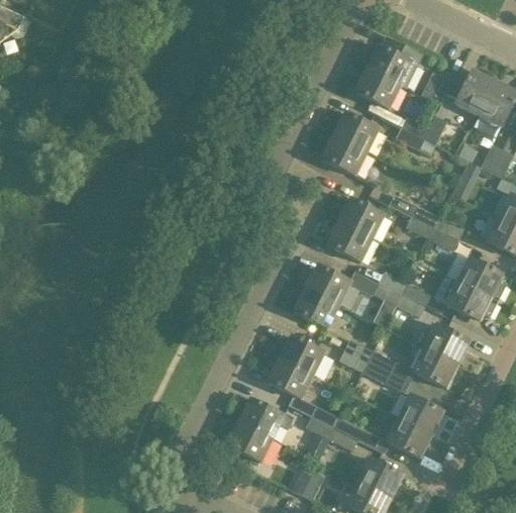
[(0,41),(18,29),(24,15),(0,4),(0,41)]
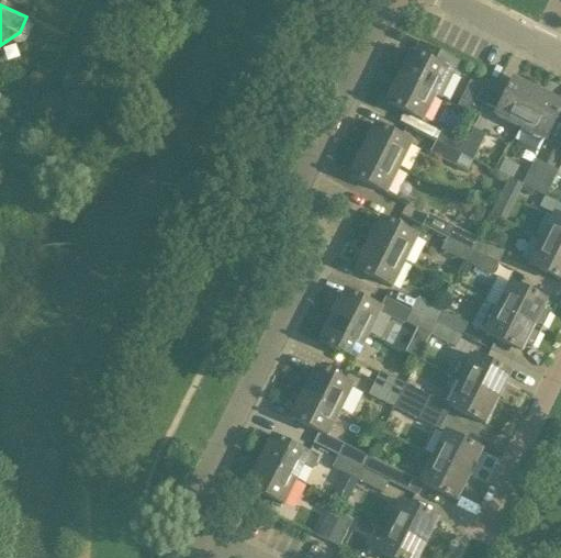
[(419,38),(414,49),(412,48),(400,75),(435,92),(442,97),(461,59),(419,38)]
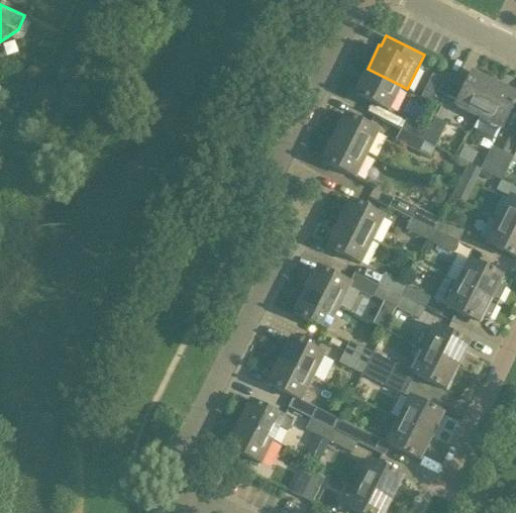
[(355,92),(389,108),(400,85),(368,69),(355,92)]
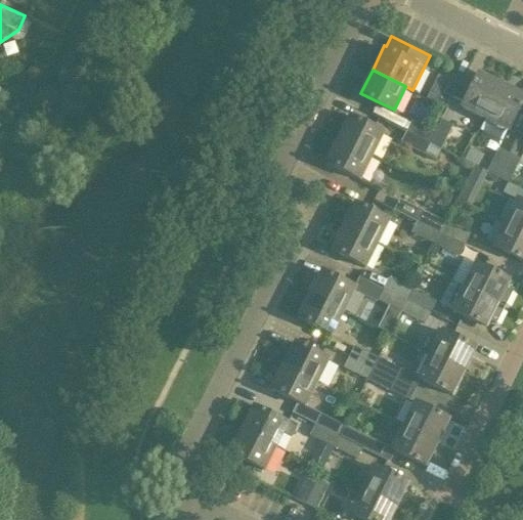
[(478,71),(462,103),(485,116),(503,82),(478,71)]
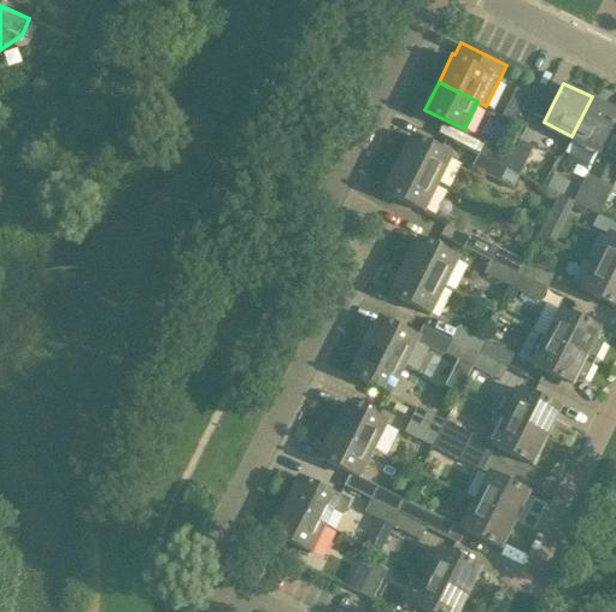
[(514,118),(527,125),(540,98),(528,92),(514,118)]
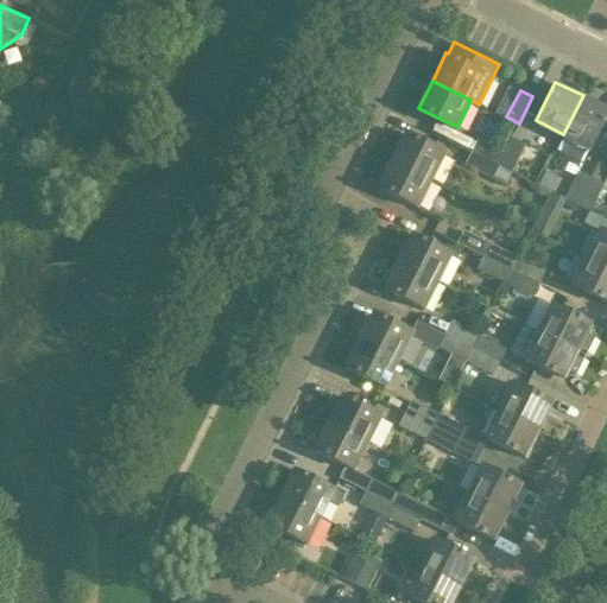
[(590,148),(606,114),(606,107),(583,95),(563,134),(590,148)]
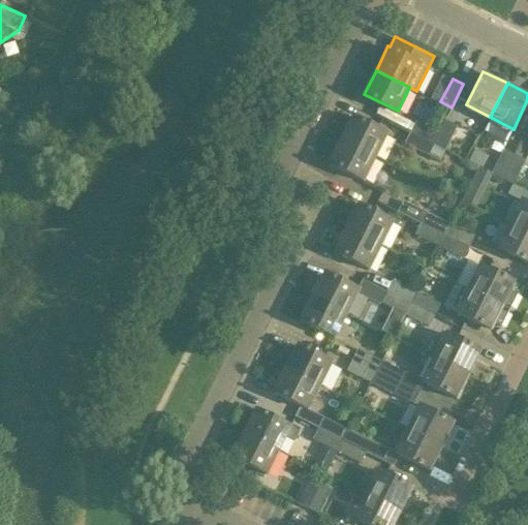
[(387,131),(353,114),(342,137),(376,155),(387,131)]
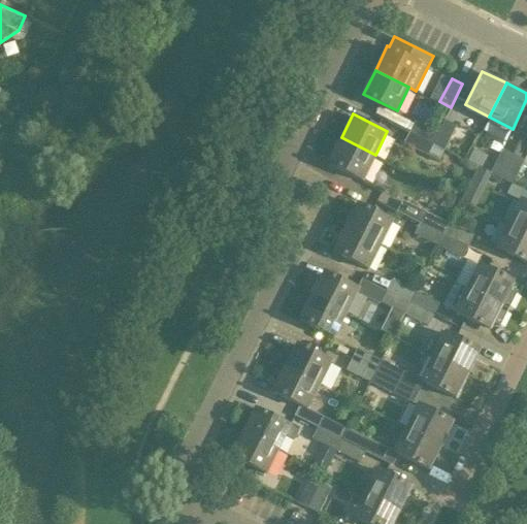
[(445,148),(457,124),(446,118),(438,130),(433,141),(434,142),(445,148)]
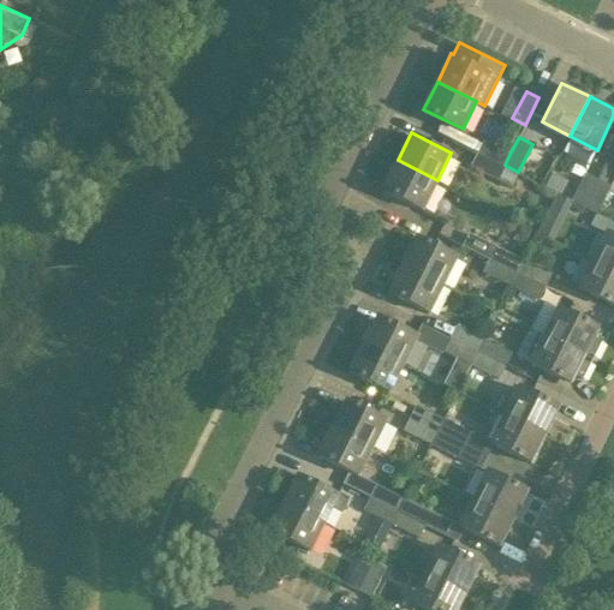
[(511,151),(484,138),(477,151),(505,165),(511,151)]
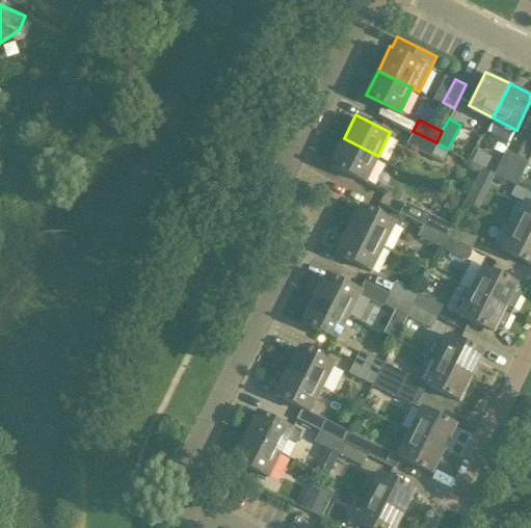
[(431,154),(437,143),(436,142),(413,131),(407,141),(431,154)]
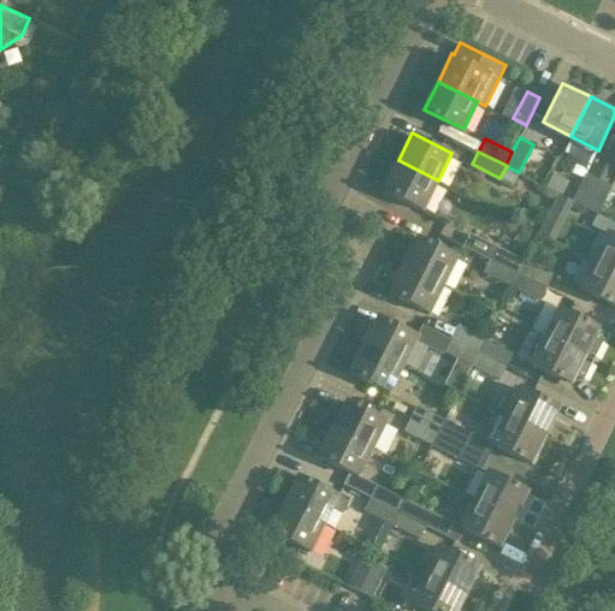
[(384,189),(424,208),(438,181),(398,160),(397,162),(392,160),(385,177),(389,178),(384,189)]
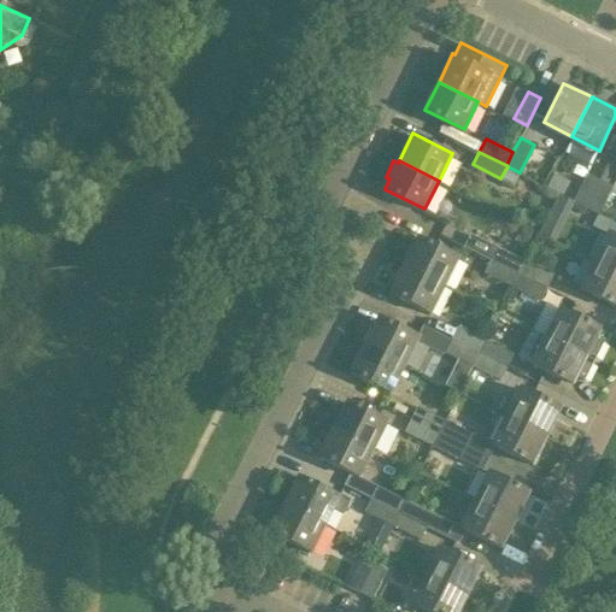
[(588,171),(574,199),(587,206),(602,177),(588,171)]
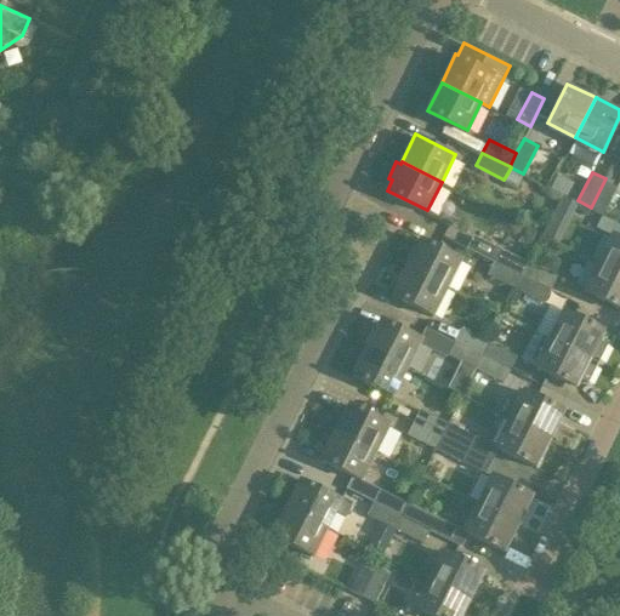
[(603,214),(618,186),(606,178),(591,207),(603,214)]
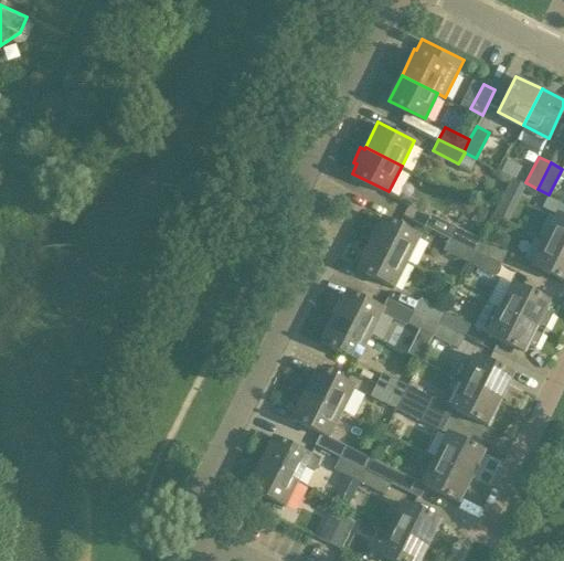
[(492,209),(509,217),(527,180),(510,172),(492,209)]
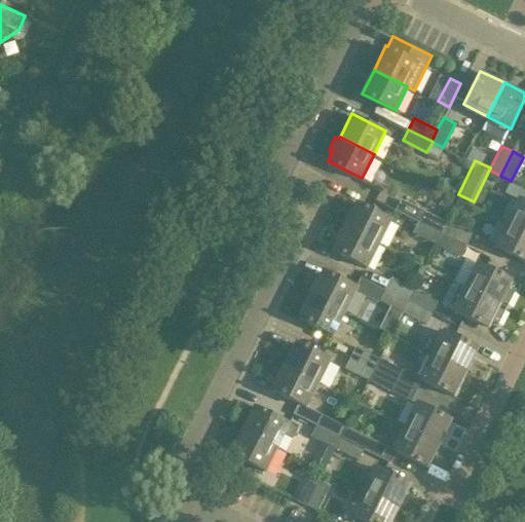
[(524,199),(519,196),(507,220),(524,228),(524,199)]
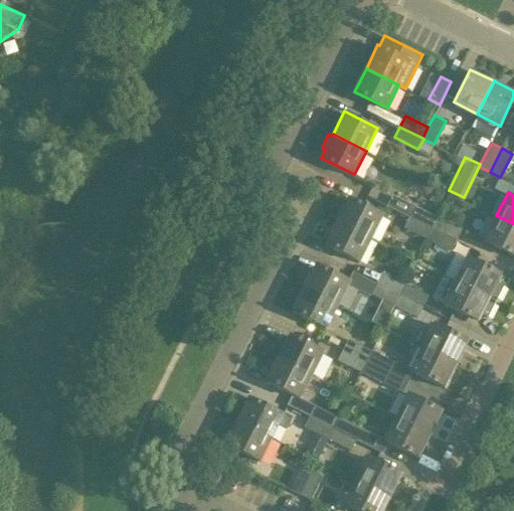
[(382,213),(349,196),(345,204),(341,202),(335,215),(339,217),(337,219),(371,236),(382,213)]
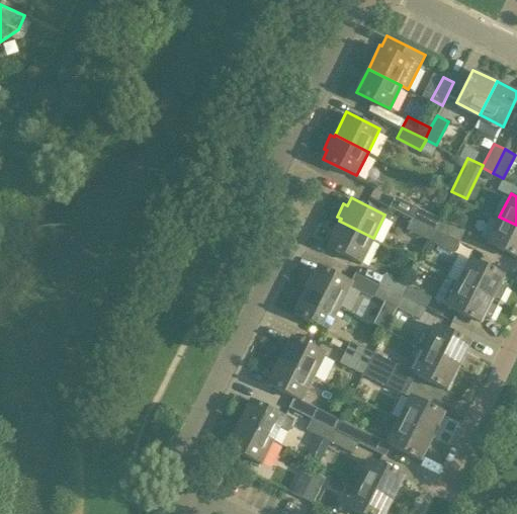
[(436,228),(441,217),(418,205),(413,216),(436,228)]
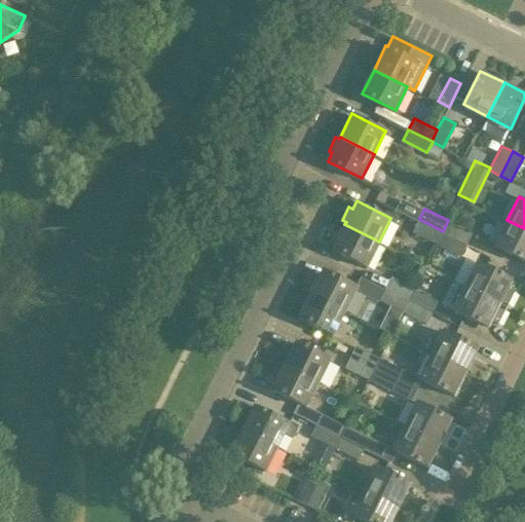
[(419,220),(413,230),(437,243),(443,231),(419,219),(419,220)]
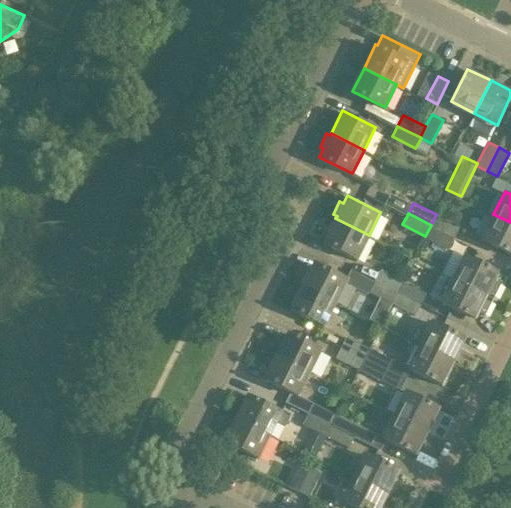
[(436,214),(431,225),(454,236),(460,226),(436,214)]
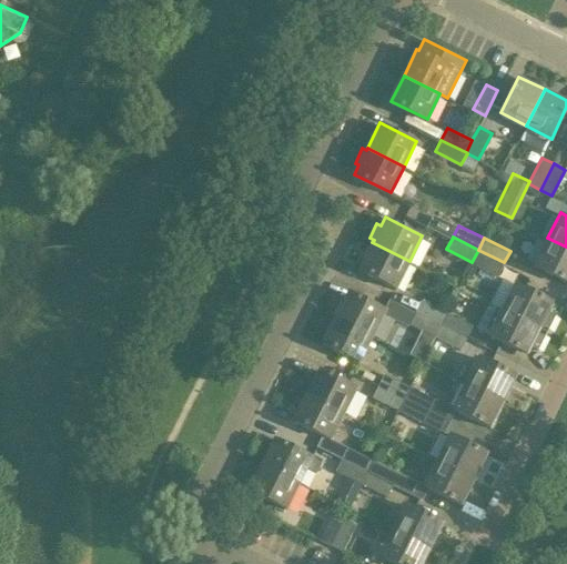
[(534,264),(566,280),(566,247),(547,238),(534,264)]
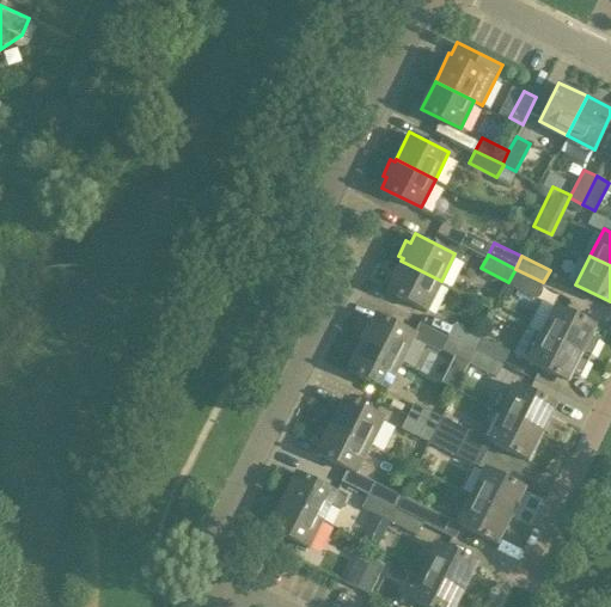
[(388,289),(427,308),(441,281),(401,261),(388,289)]
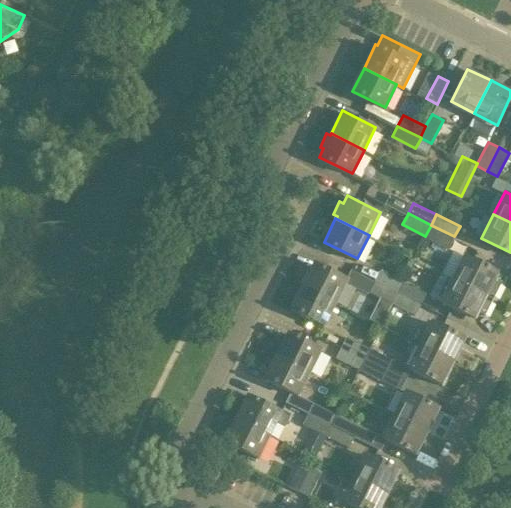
[(454,236),(431,225),(425,236),(449,248),(454,236)]
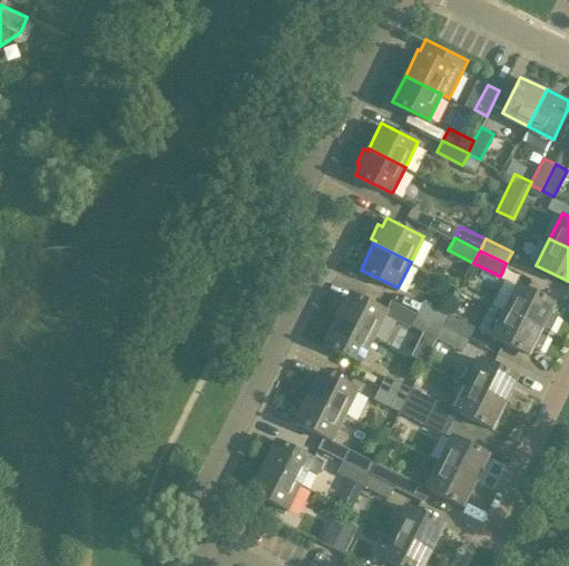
[(553,302),(518,284),(504,309),(549,332),(558,315),(549,310),(553,302)]
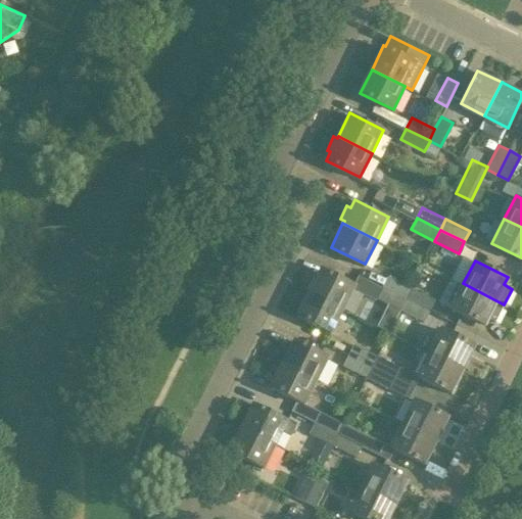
[(354,284),(321,267),(309,290),(342,308),(354,284)]
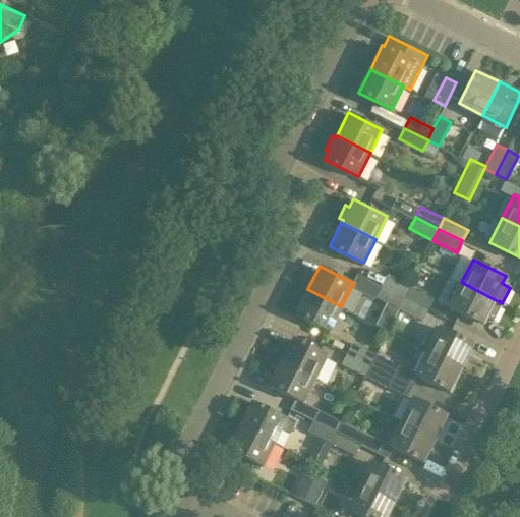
[(405,296),(410,285),(387,274),(382,284),(405,296)]
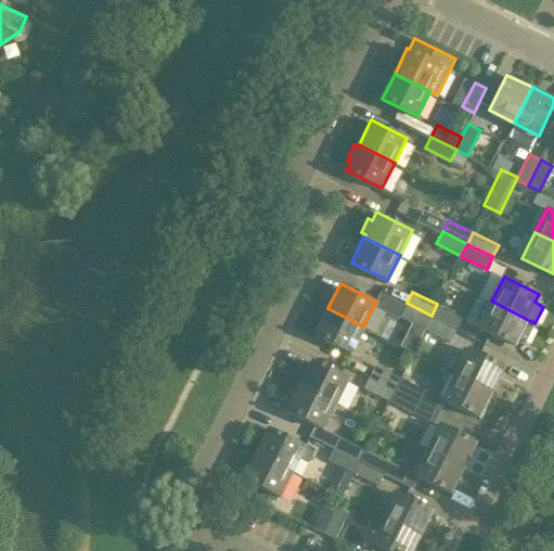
[(479,327),(514,344),(518,335),(527,338),(535,323),(491,300),(479,327)]
